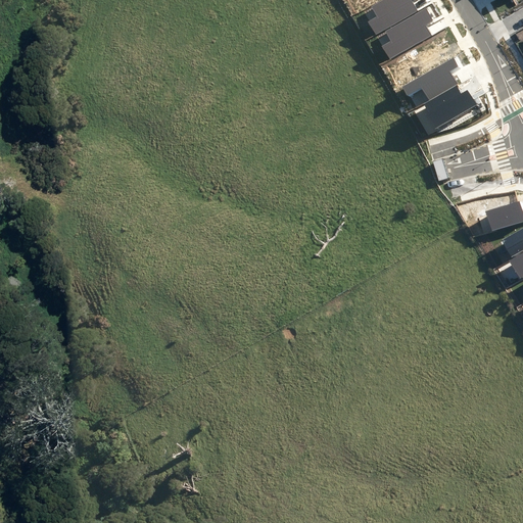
[(368,20),(376,35),(418,10),(413,1),(414,0),(382,0),(372,6),(377,15),(368,20)]
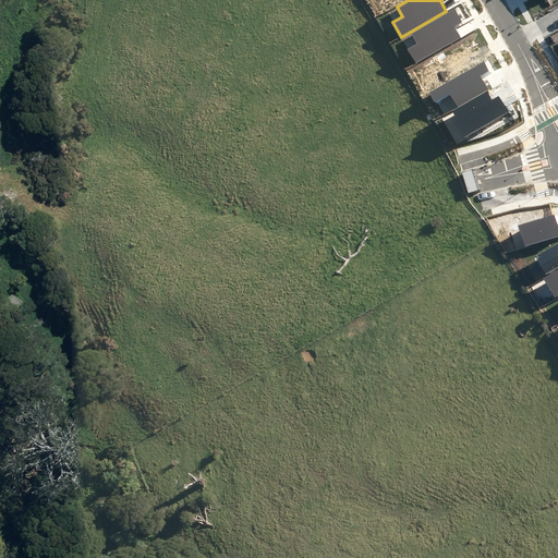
[(408,49),(416,63),(461,38),(456,28),(463,23),(455,9),(412,34),(417,44),(408,49)]
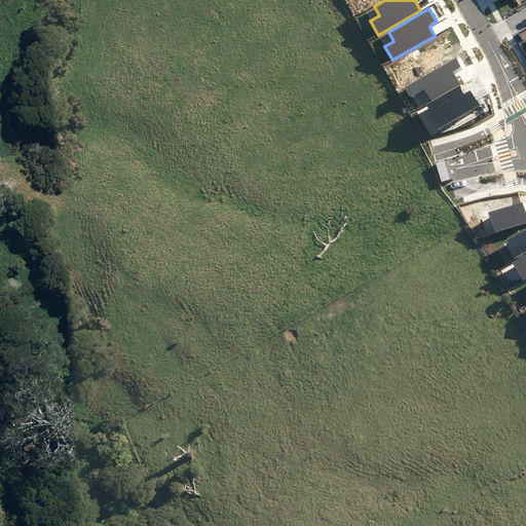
[(431,102),(460,84),(454,75),(464,69),(457,57),(406,87),(412,98),(424,89),(431,102)]
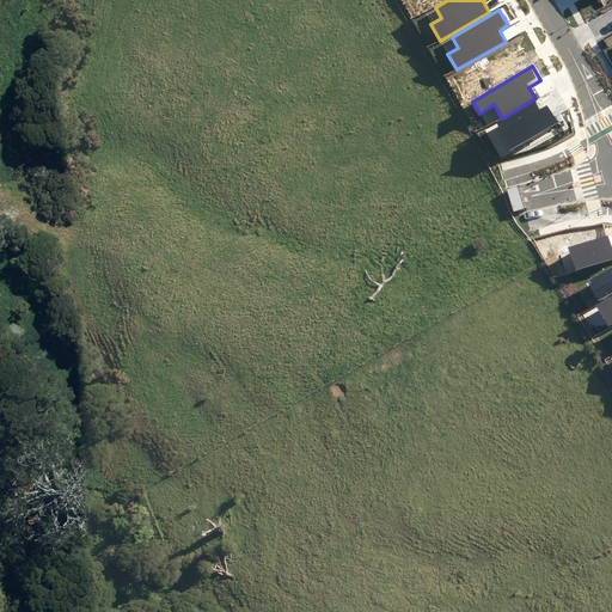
[(510,153),(558,123),(548,105),(542,109),(536,99),(497,122),(502,132),(499,134),(510,153)]
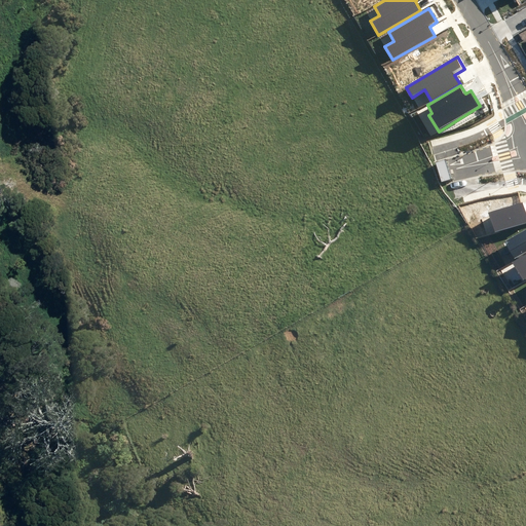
[(494,232),(525,222),(525,212),(523,201),(488,213),(494,232)]
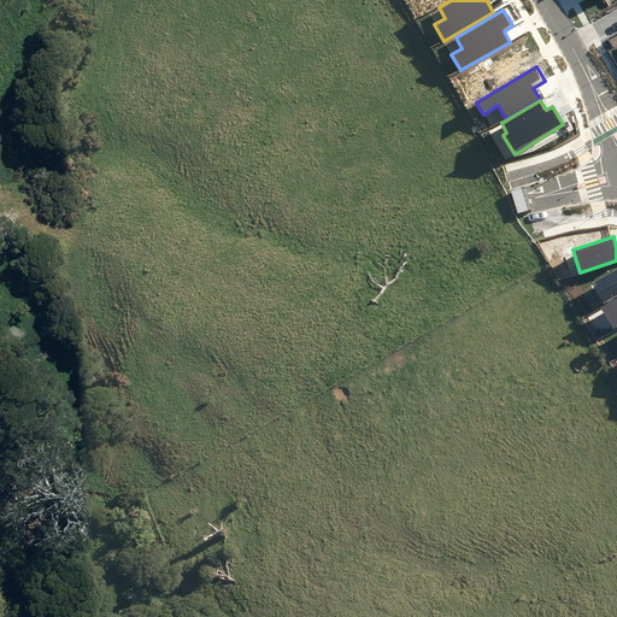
[(604,303),(616,294),(616,269),(593,283),(604,303)]
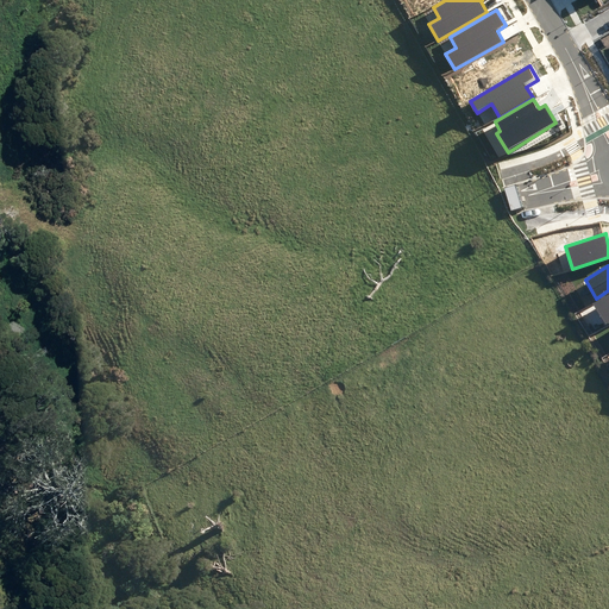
[(604,324),(608,320),(608,295),(594,305),(604,324)]
